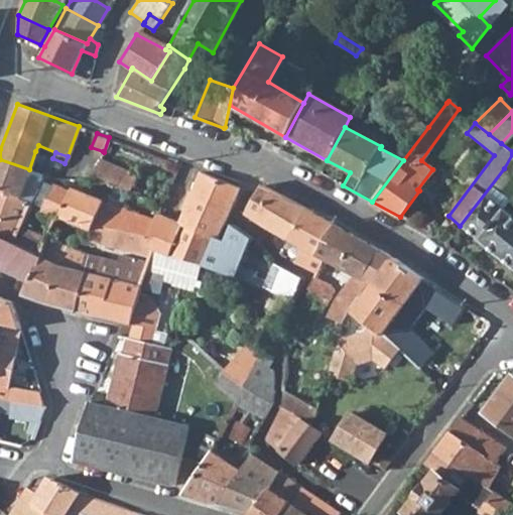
[(93,173),(129,188),(136,173),(99,158),(93,173)]
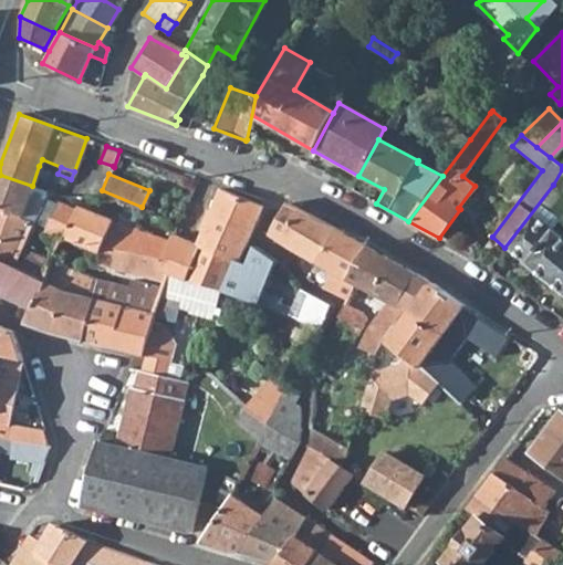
[(0,208),(33,222),(45,198),(45,194),(43,190),(32,186),(0,175),(0,208)]
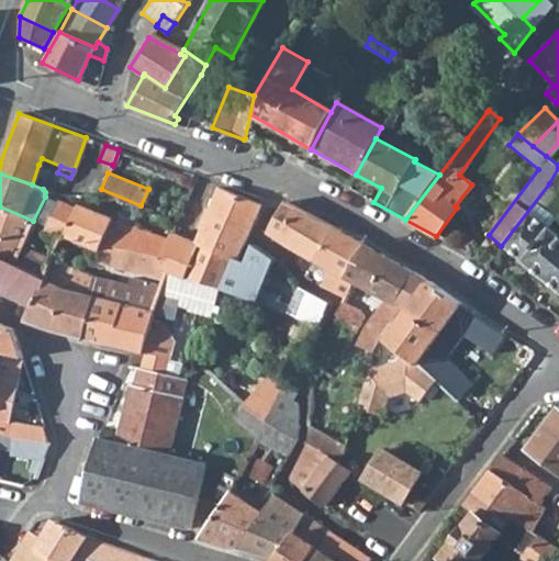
[(557,190),(549,183),(501,246),(520,261),(522,260),(558,289),(558,234),(550,228),(549,229),(548,229),(547,228),(547,227),(554,219),(541,209),(557,190)]
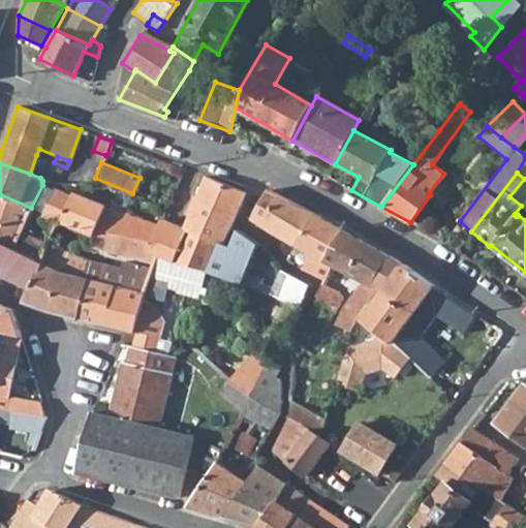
[(207,177),(185,227),(220,243),(244,192),(207,177)]
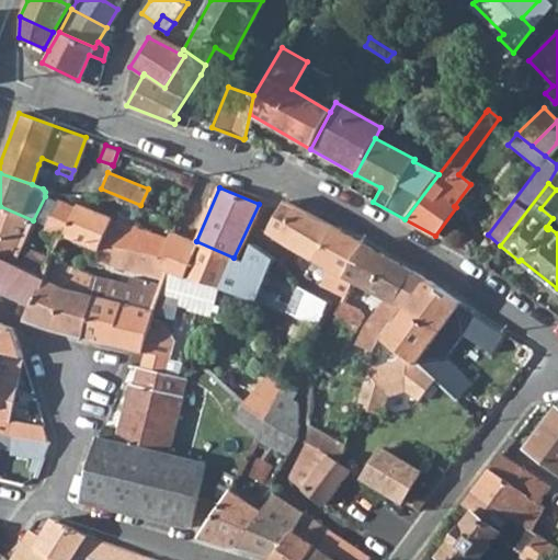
[(104,241),(163,253),(171,238),(149,231),(79,205),(78,207),(57,201),(47,230),(61,236),(100,249),(102,250),(104,241)]
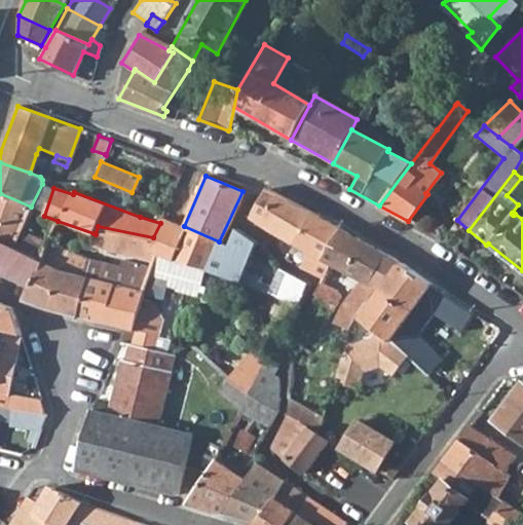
[(251,217),(293,242),(311,213),(266,189),(251,217)]
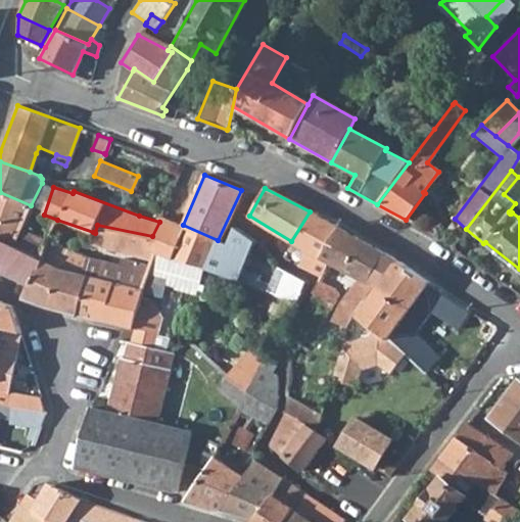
[(0,240),(10,245),(13,239),(20,228),(32,209),(29,208),(31,205),(0,192),(0,240)]
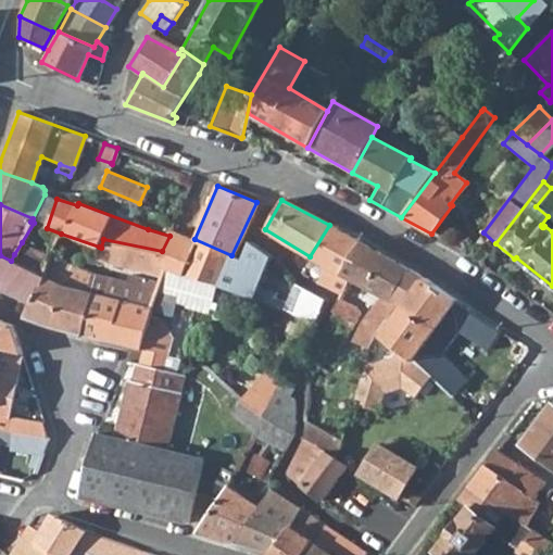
[(337,293),(339,294),(348,279),(342,275),(361,243),(329,225),(310,256),(306,263),(312,266),(316,260),(327,266),(317,284),(337,293)]
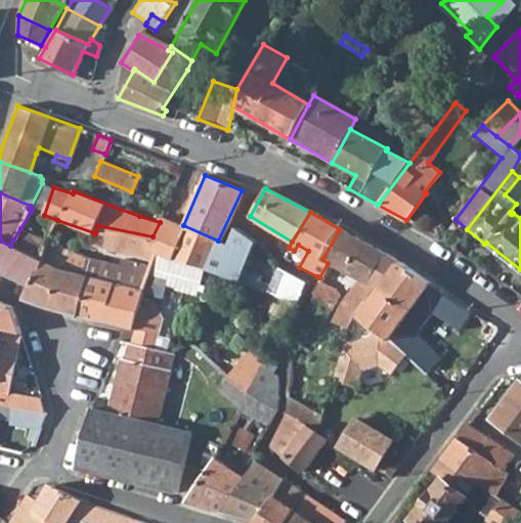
[(155,253),(170,258),(183,225),(161,217),(160,222),(153,236),(160,238),(155,253)]
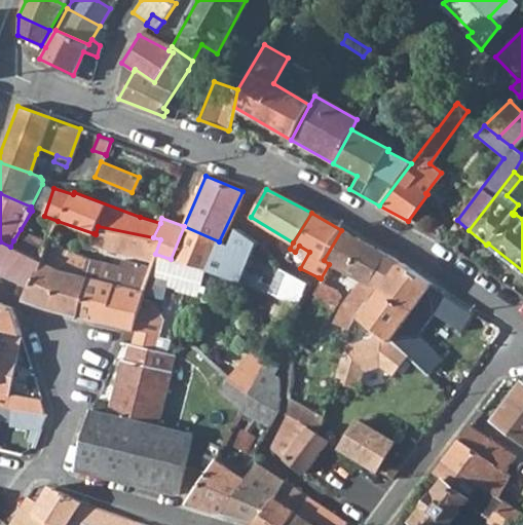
[(96,234),(94,233),(89,246),(153,262),(155,254),(160,239),(153,237),(98,226),(96,234)]
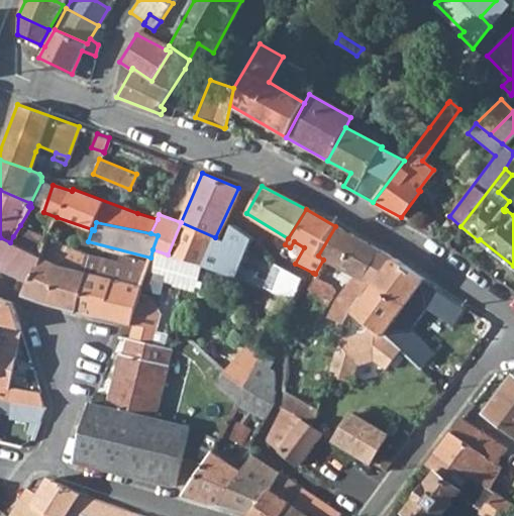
[(168,254),(203,267),(215,237),(181,222),(168,254)]
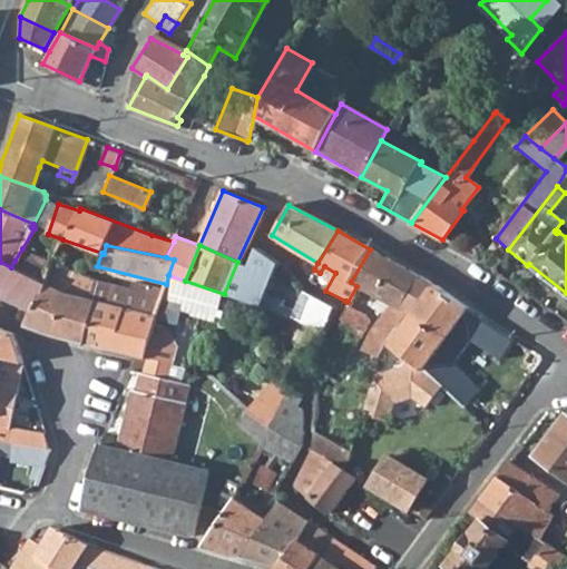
[(51,262),(22,248),(15,261),(29,266),(46,274),(51,262)]
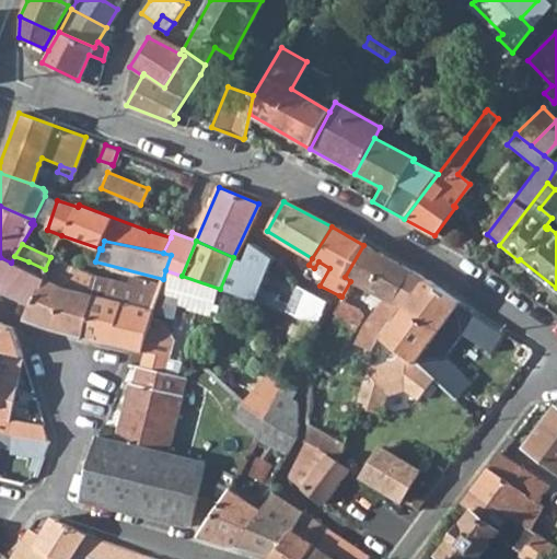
[(231,292),(255,301),(271,278),(273,279),(281,265),(252,244),(244,260),(233,257),(220,289),(231,292)]
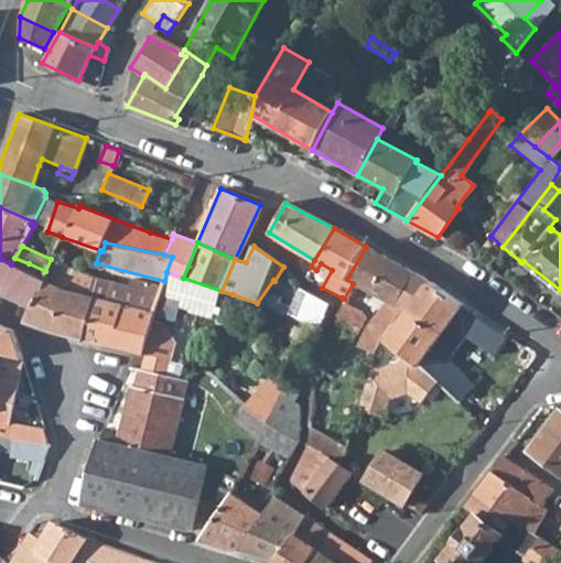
[(347,279),(353,283),(386,301),(367,324),(365,327),(362,325),(367,315),(341,304),(335,315),(338,316),(347,323),(357,326),(353,337),(342,333),(334,347),(352,355),(356,346),(375,353),(379,339),(402,309),(395,304),(413,273),(366,247),(347,279)]
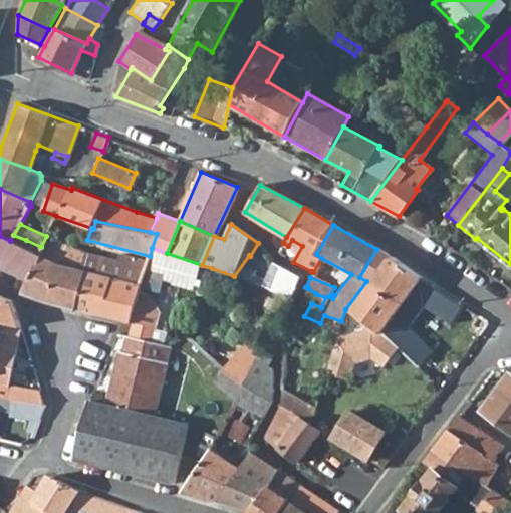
[(13,285),(22,290),(23,288),(39,254),(23,247),(10,241),(0,236),(0,267),(17,276),(13,285)]
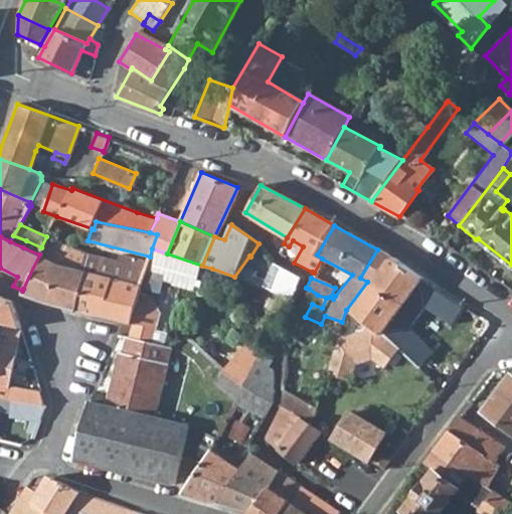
[(42,302),(73,310),(82,272),(141,285),(146,270),(84,253),(80,271),(58,265),(67,247),(46,236),(41,247),(39,254),(23,289),(22,291),(21,295),(42,302)]
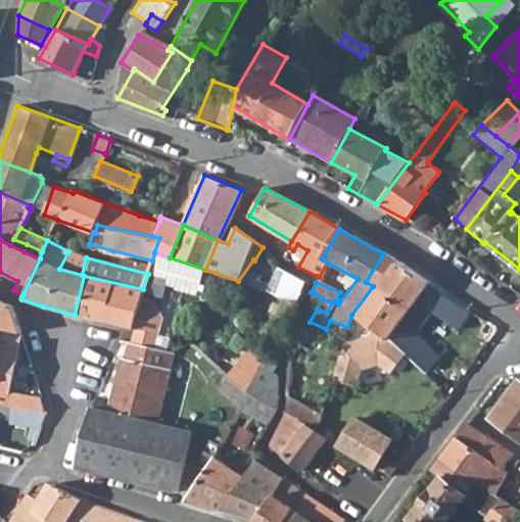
[(42,251),(27,244),(24,251),(40,258),(42,251)]
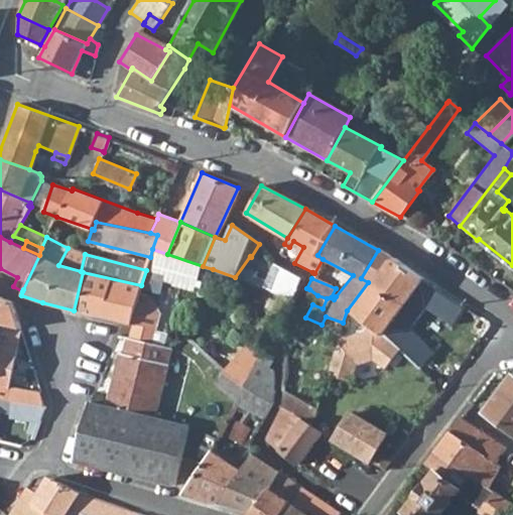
[(387,293),(402,305),(423,279),(393,258),(378,250),(361,278),(368,282),(374,274),(379,277),(378,279),(391,288),(387,293)]
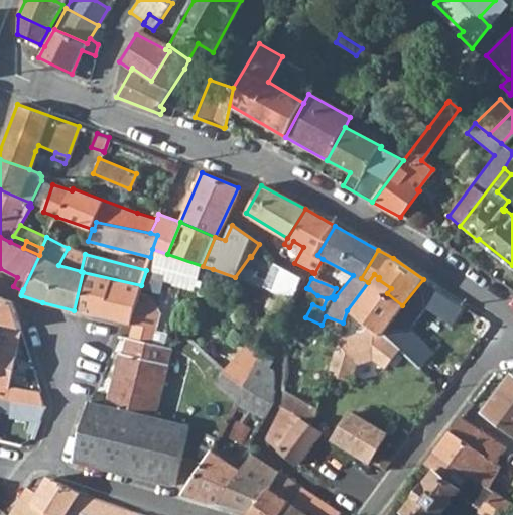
[(246,281),(292,299),(301,278),(273,262),(266,279),(248,273),(246,281)]
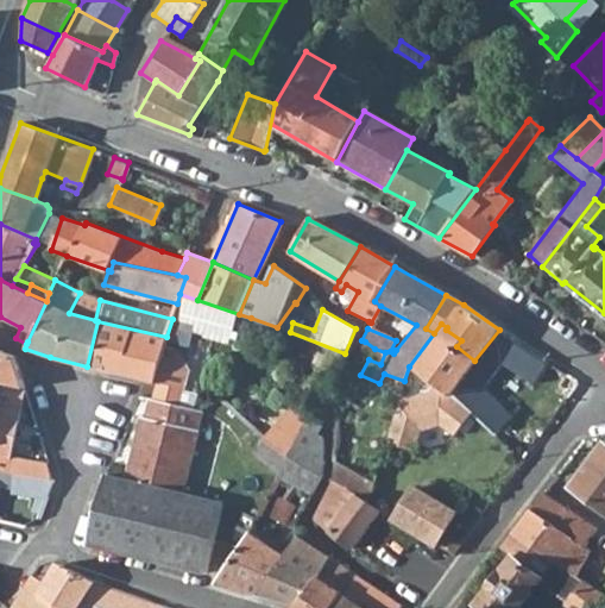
[(87,367),(153,383),(158,383),(156,390),(177,396),(184,368),(175,353),(163,350),(166,337),(98,321),(87,367)]
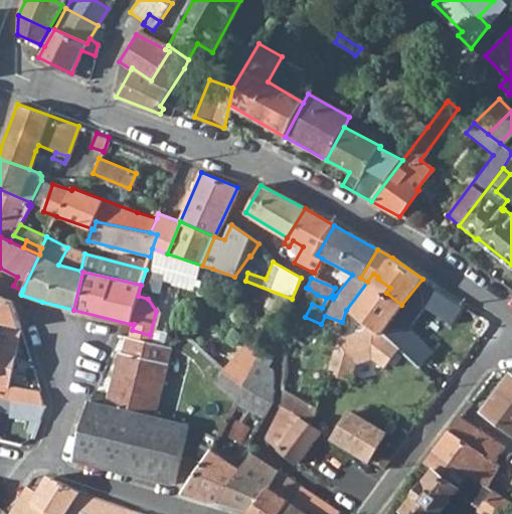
[(326,375),(351,382),(355,364),(370,358),(381,368),(397,350),(392,344),(381,333),(399,309),(401,305),(386,293),(390,288),(377,279),(352,311),(369,324),(366,331),(346,337),(338,334),(326,375)]
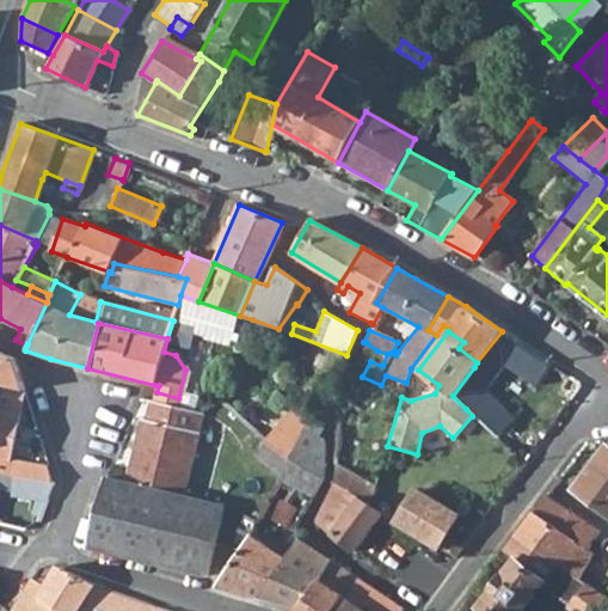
[(370,361),(382,366),(387,354),(376,350),(367,343),(363,346),(358,355),(370,361)]
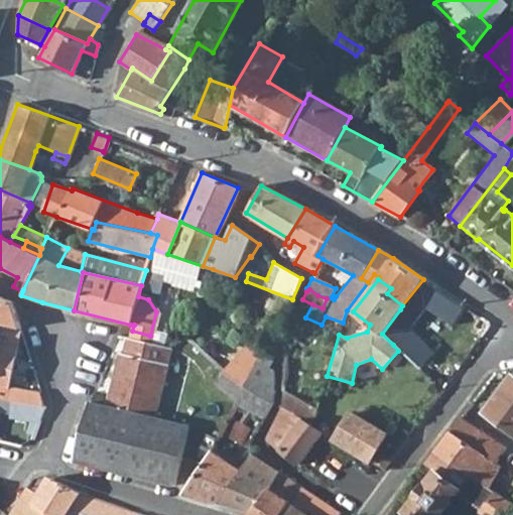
[(0,323),(18,329),(8,301),(0,297),(0,323)]
